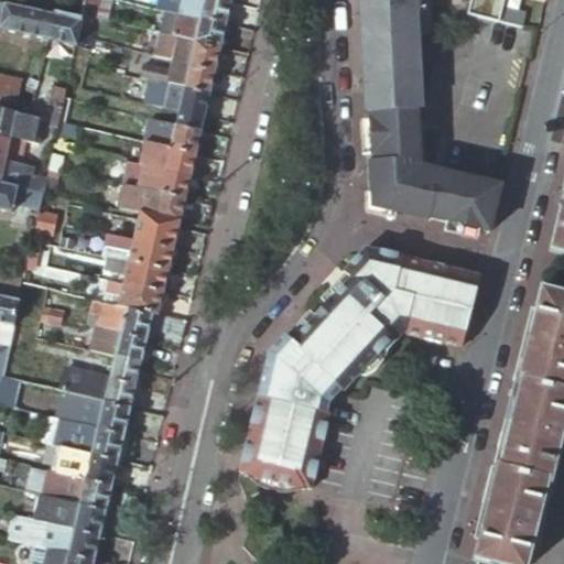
[(109,0),(83,0),(80,14),(106,21),(109,0)]
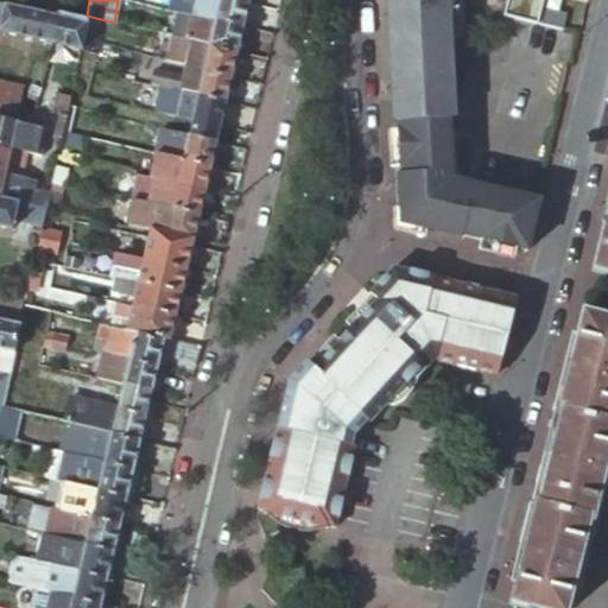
[(241,25),(247,1),(239,0),(169,0),(168,8),(177,11),(241,25)]
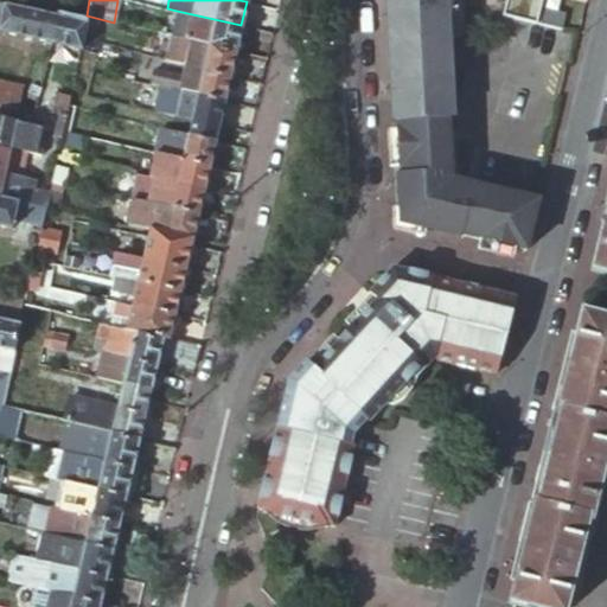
[(389,0),(396,120),(445,117),(440,36),(464,36),(461,0),(389,0)]
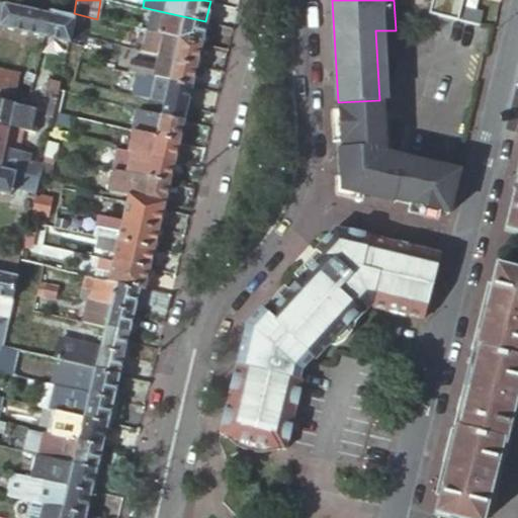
[(431,0),(429,10),(453,16),(456,6),(457,0),(459,0),(473,3),(473,0),(431,0)]
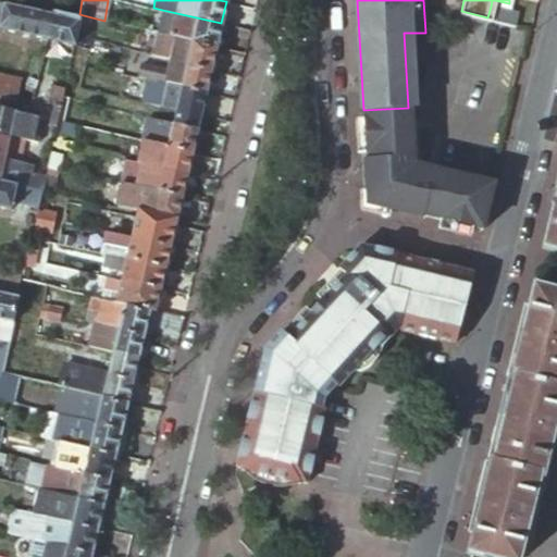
[(508,11),(509,3),(494,0),(492,0),(491,7),(508,11)]
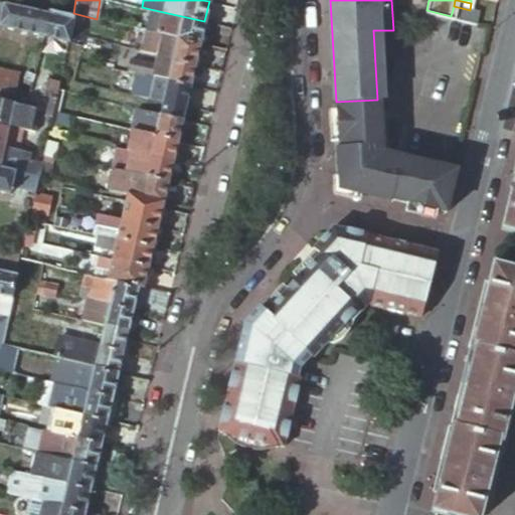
[(497,3),(486,0),(471,0),(471,3),(470,10),(494,16),(497,3)]
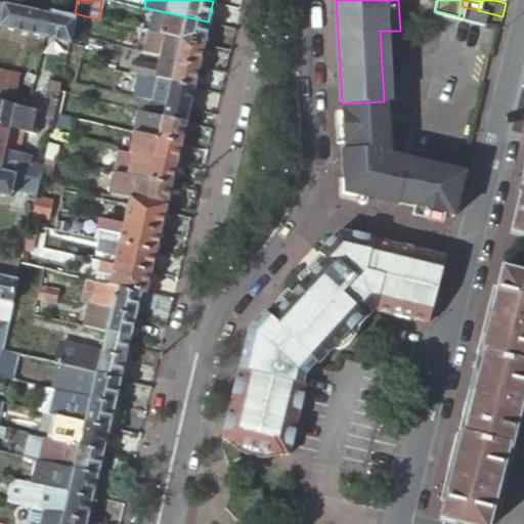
[(0,26),(43,36),(48,12),(20,6),(3,2),(0,12),(0,26)]
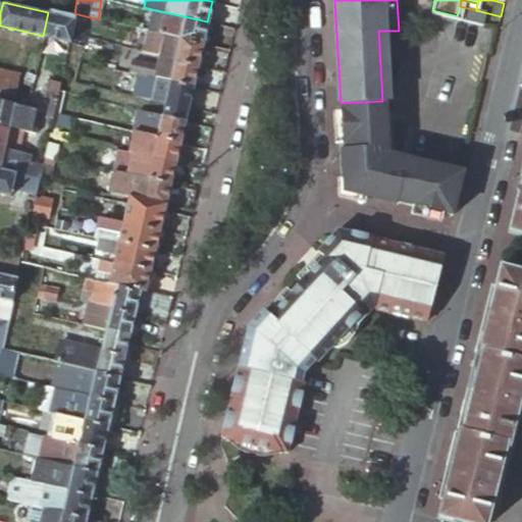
[(460,6),(457,16),(473,20),(476,10),(460,6)]
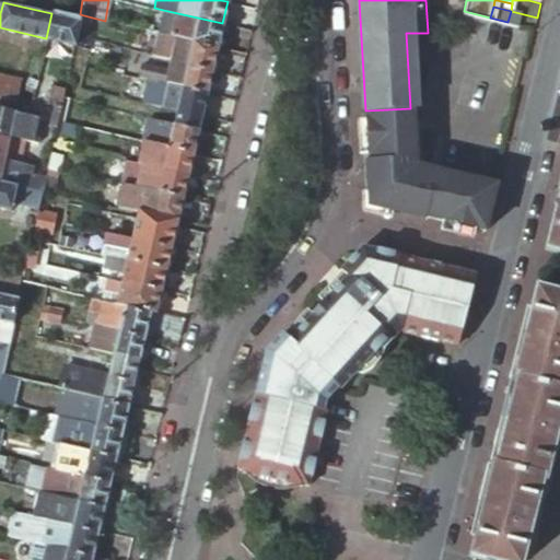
[(218,46),(222,23),(163,10),(159,33),(177,37),(218,46)]
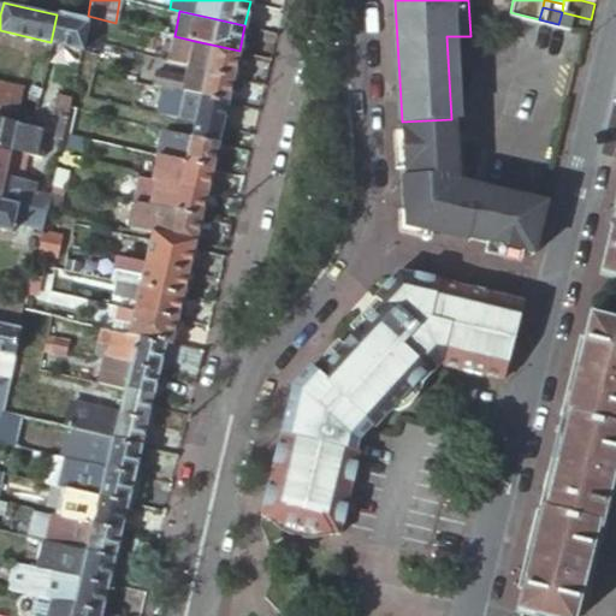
[(87,22),(57,15),(51,42),(81,49),(81,48),(87,22)]
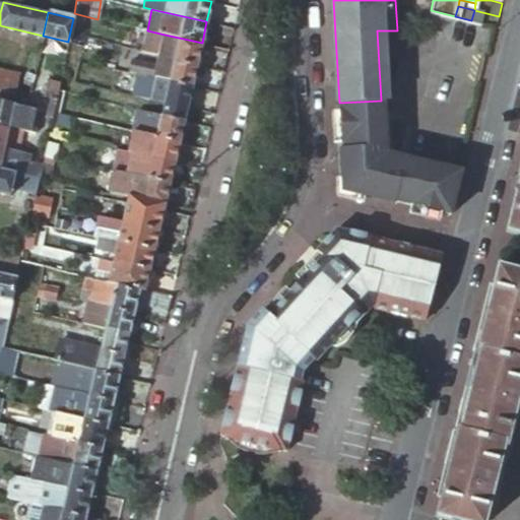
[(197,65),(202,43),(165,35),(159,56),(197,65)]
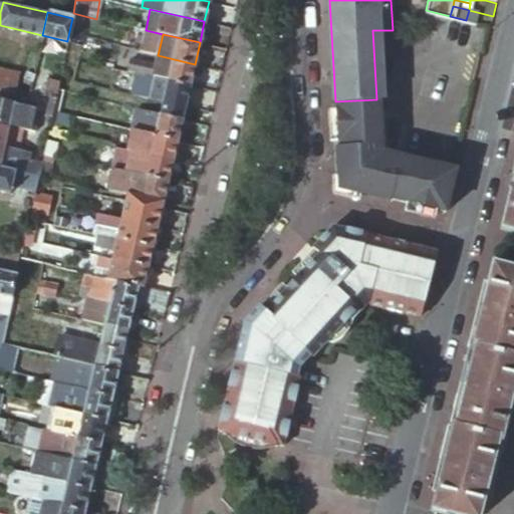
[(73,41),(67,40),(67,41),(64,54),(70,56),(73,41)]
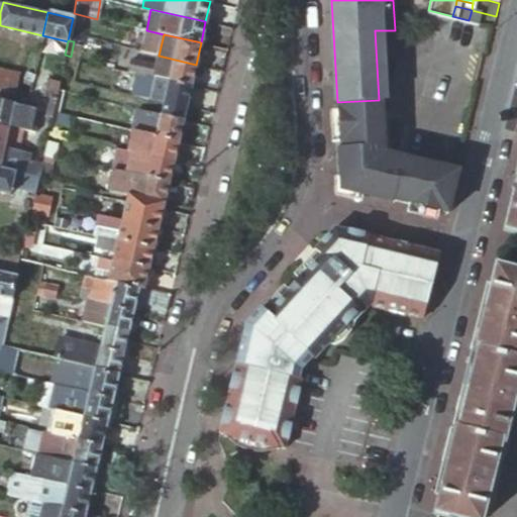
[(191,85),(196,65),(159,56),(157,65),(153,76),(191,85)]
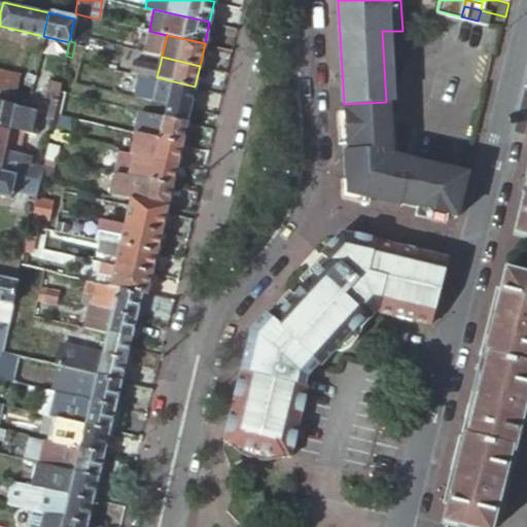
[(156,77),(160,66),(132,60),(130,72),(156,77)]
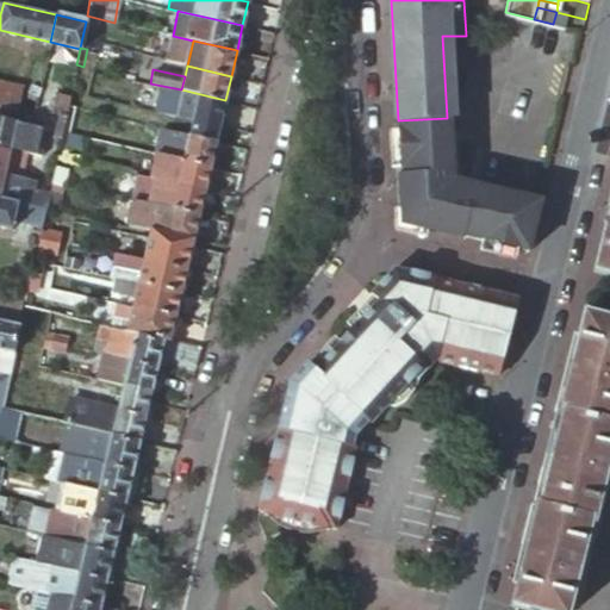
[(225,100),(181,89),(179,100),(176,114),(192,118),(190,128),(217,134),(225,100)]
